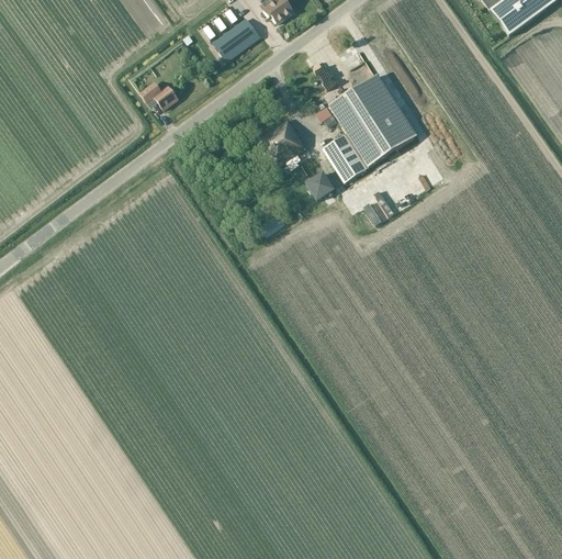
[(274,0),(266,8),(261,10),(268,19),(271,15),(278,24),(294,12),(284,0),(274,0)]
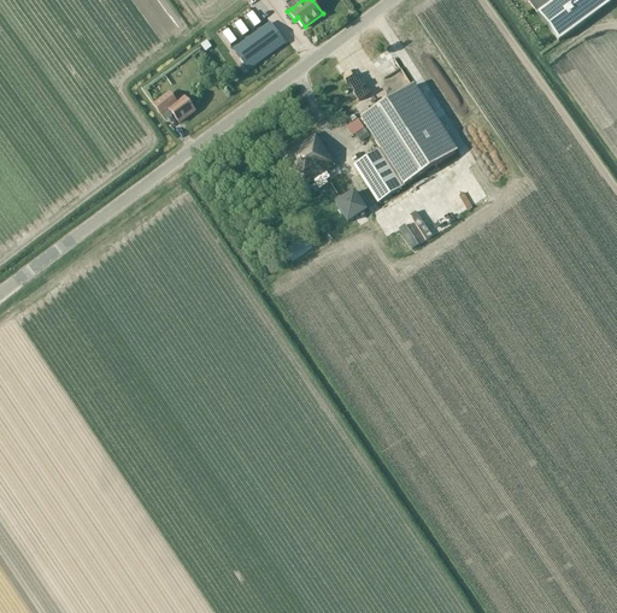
[(529,0),(538,11),(551,0),(529,0)]
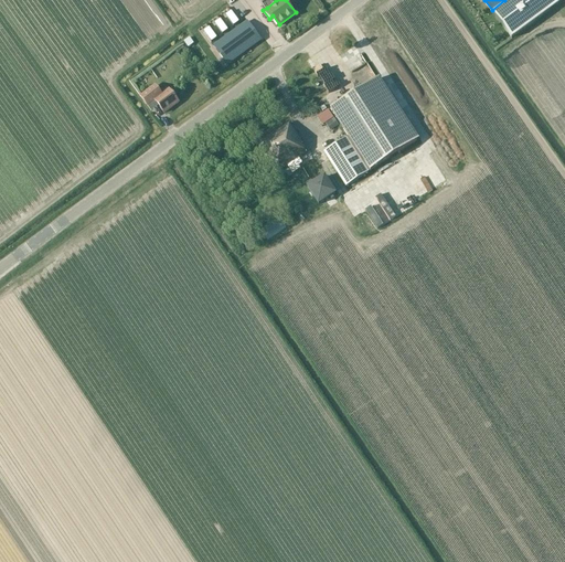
[(505,0),(492,10),(511,35),(548,8),(560,0),(505,0)]
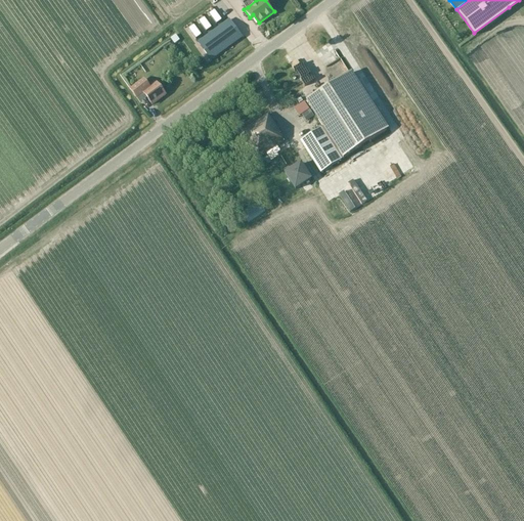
[(209,11),(216,22),(221,17),(214,7),(209,11)]
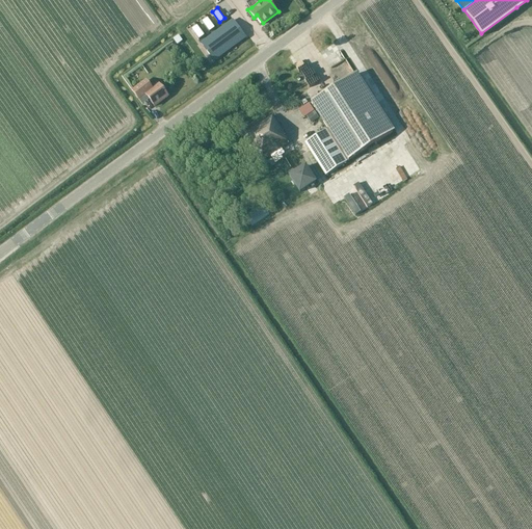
[(202,19),(209,29),(214,26),(207,16),(202,19)]
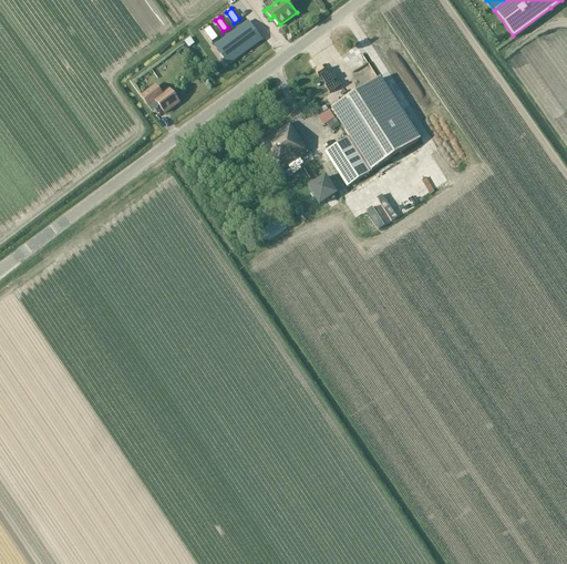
[(227,60),(260,36),(250,22),(217,47),(227,60)]
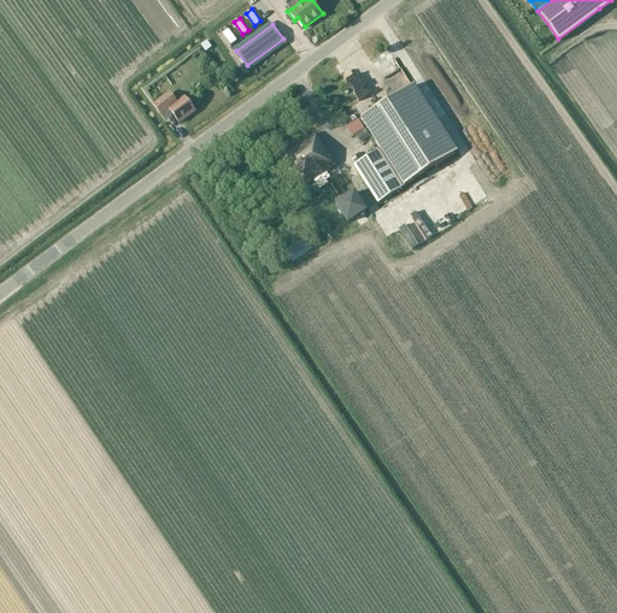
[(222,31),(230,42),(236,39),(228,27),(222,31)]
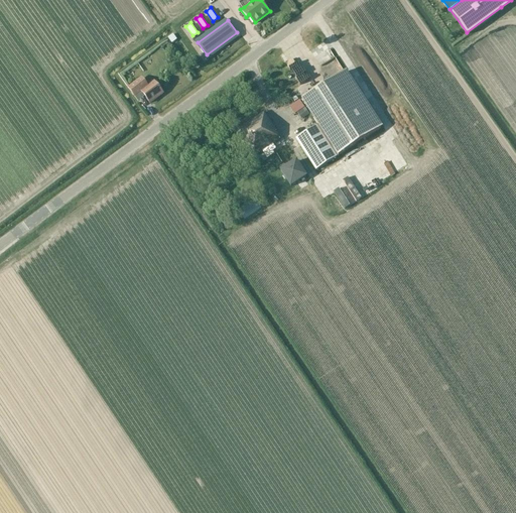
[(317,123),(296,137),(315,168),(339,153),(366,197),(408,169),(381,127),(345,70),(301,97),(317,123)]
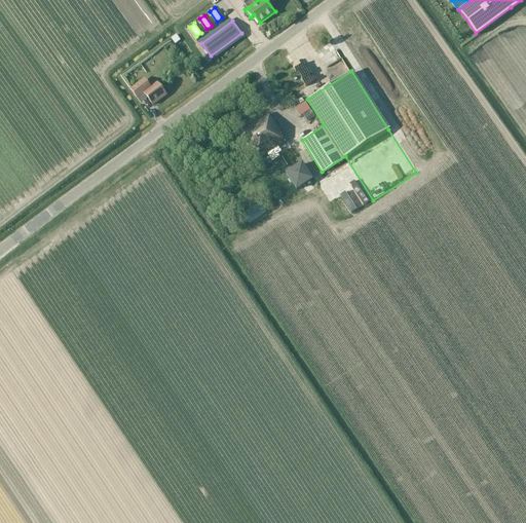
[(141,101),(147,96),(153,103),(165,92),(157,80),(151,85),(145,76),(130,86),(141,101)]
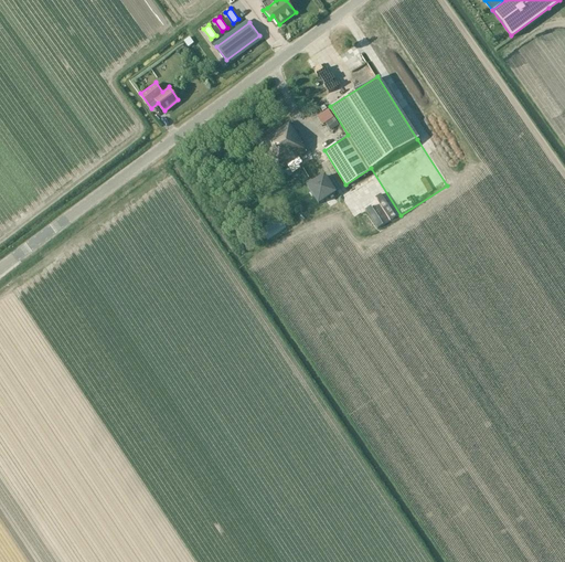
[(304,140),(290,120),(258,141),(277,169),(308,149),(302,141),(304,140)]
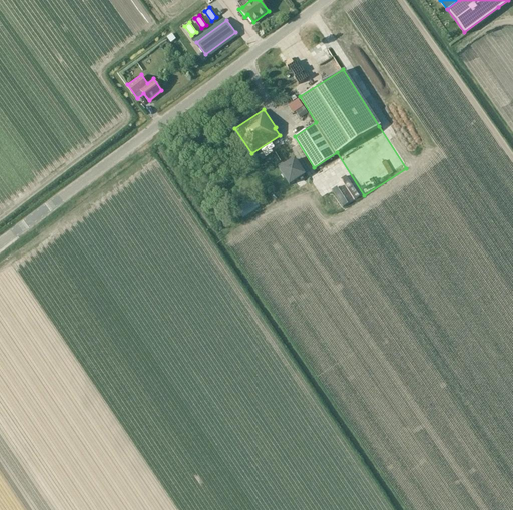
[(297,157),(282,167),(292,182),(307,172),(297,157)]
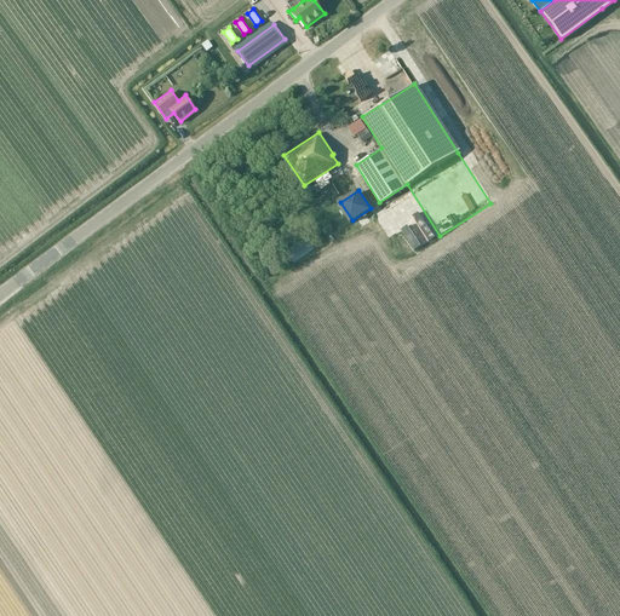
[(374,219),(352,232),(357,240),(378,226),(374,219)]
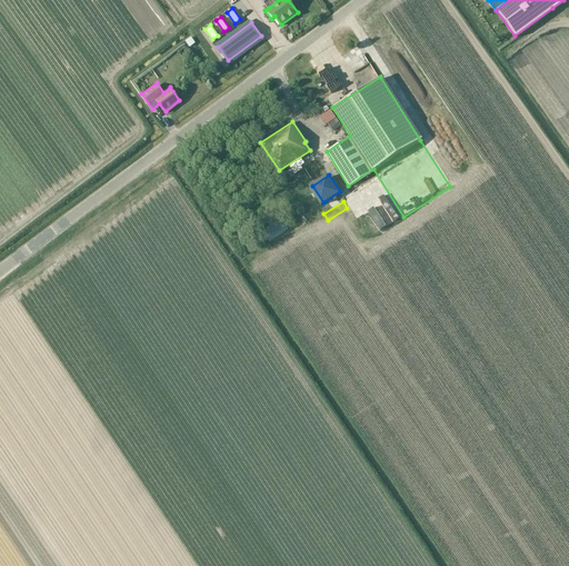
[(353,217),(333,229),(338,236),(357,224),(353,217)]
